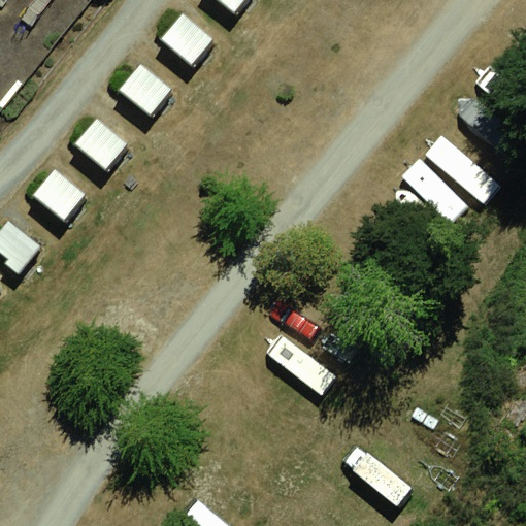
[(218,0),(237,15),(250,0),(218,0)]
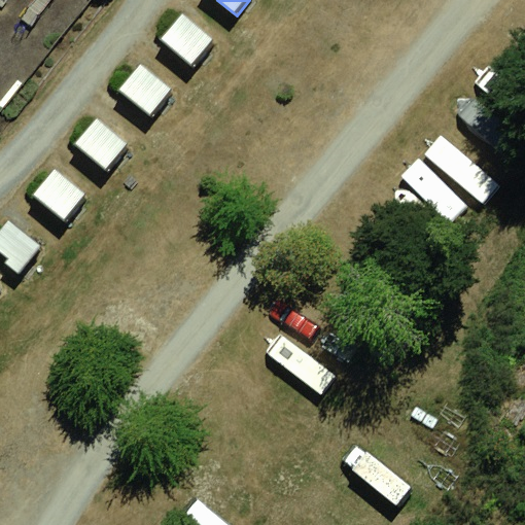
[(184,12),(162,38),(195,67),(217,41),(184,12)]
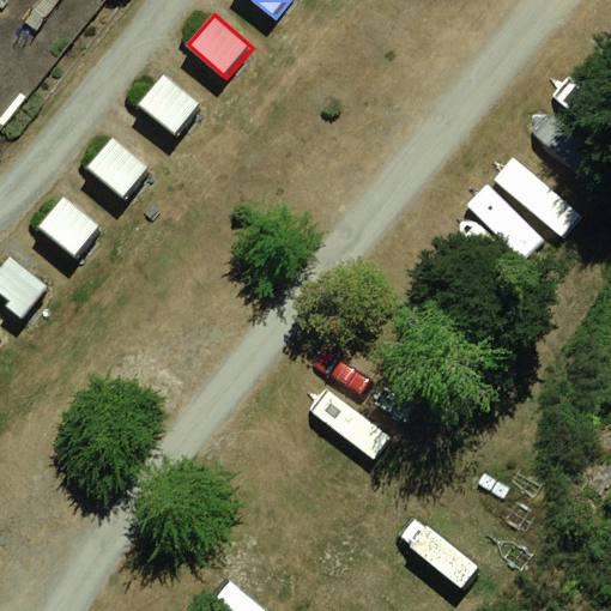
[(162,74),(135,104),(174,138),(200,108),(162,74)]
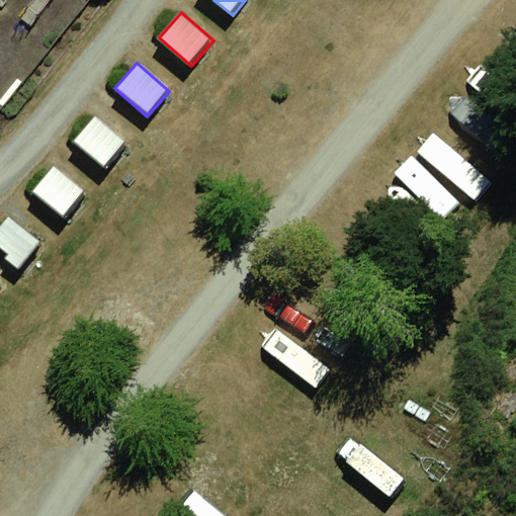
[(93,114),(71,140),(103,168),(125,143),(93,114)]
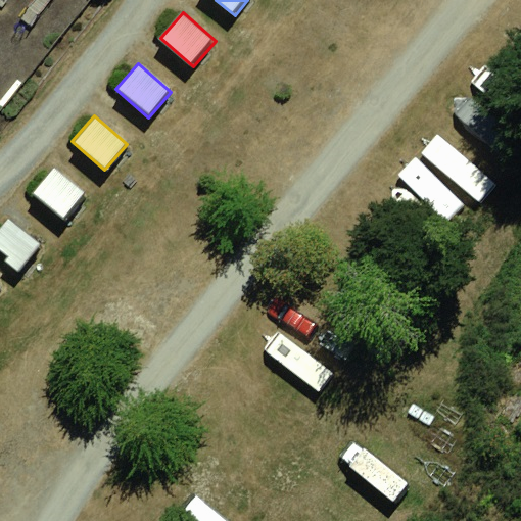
[(54,166),(32,191),(64,220),(87,194),(54,166)]
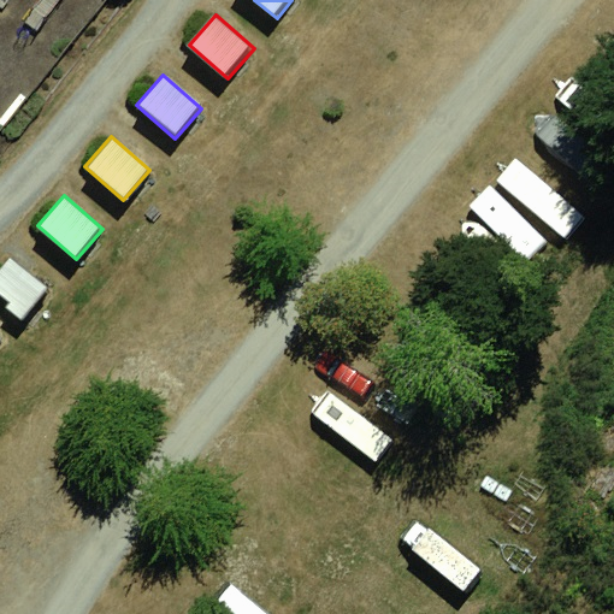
[(13,252),(0,266),(0,294),(24,316),(51,285),(13,252)]
